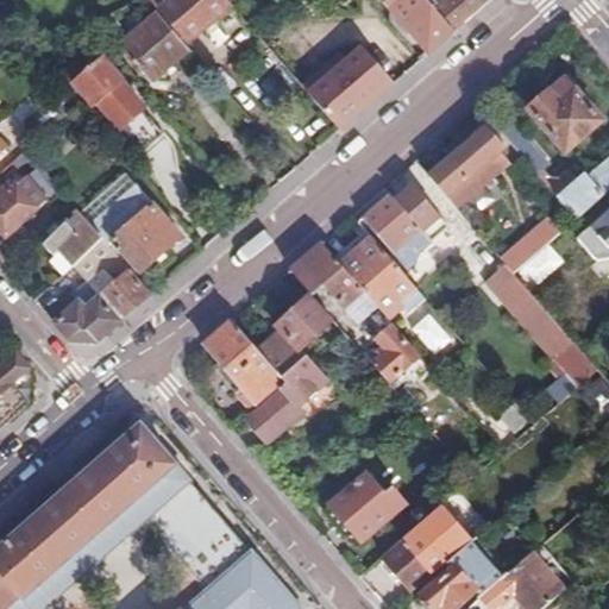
[(177,0),(176,1),(181,6),(169,17),(189,42),(231,6),(225,0),(177,0)]
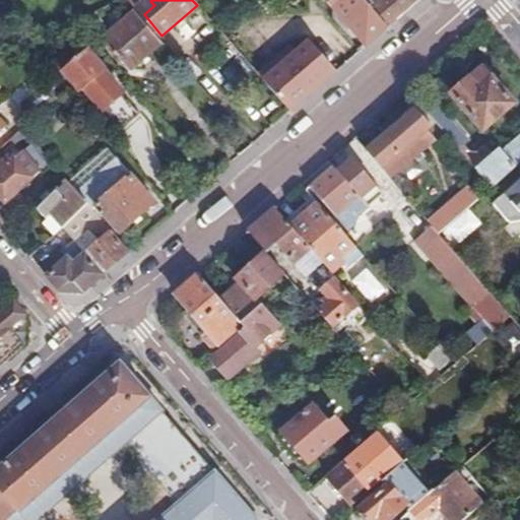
[(364,0),(326,0),(367,45),(388,27),(364,0)]
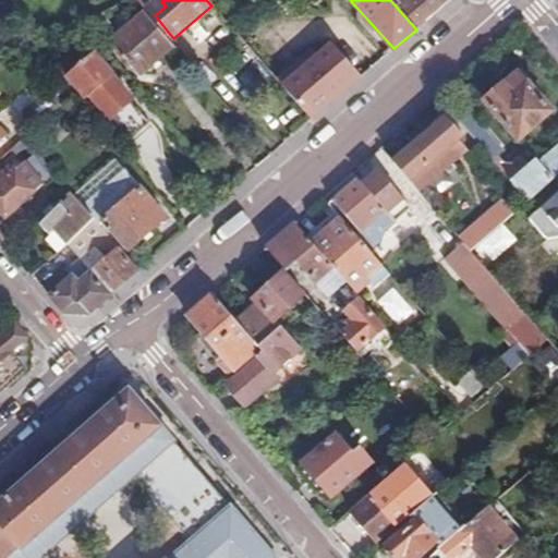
[(390,0),(416,29),(449,0),(390,0)]
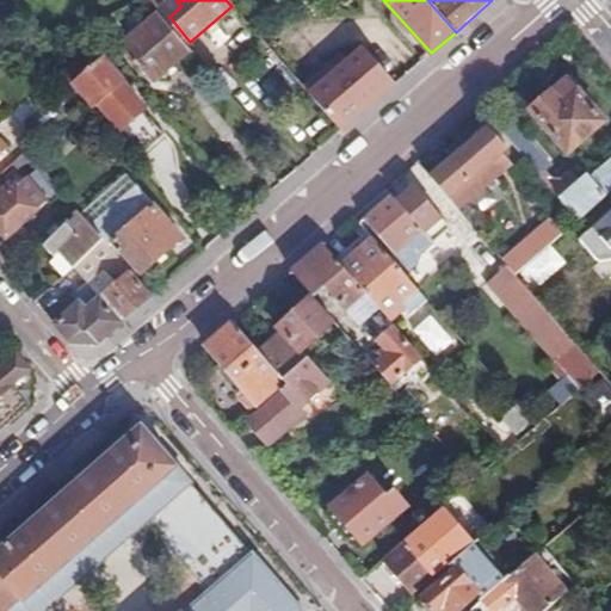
[(187,50),(159,16),(125,43),(155,79),(187,50)]
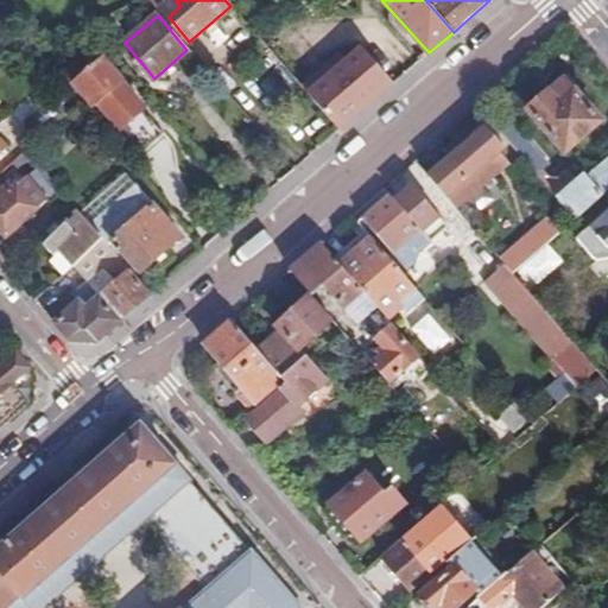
[(303,87),(341,131),(394,83),(362,46),(348,59),(334,73),(328,65),(303,87)]
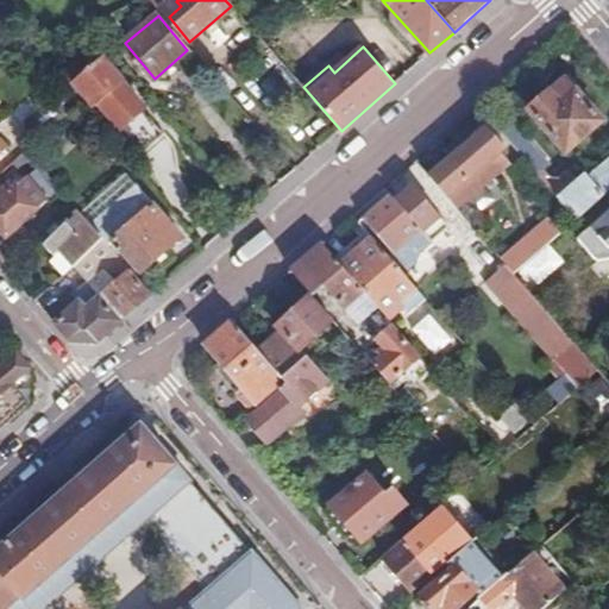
[(93,64),(83,52),(63,69),(95,107),(99,104),(120,127),(143,107),(121,83),(126,79),(106,55),(93,64)]
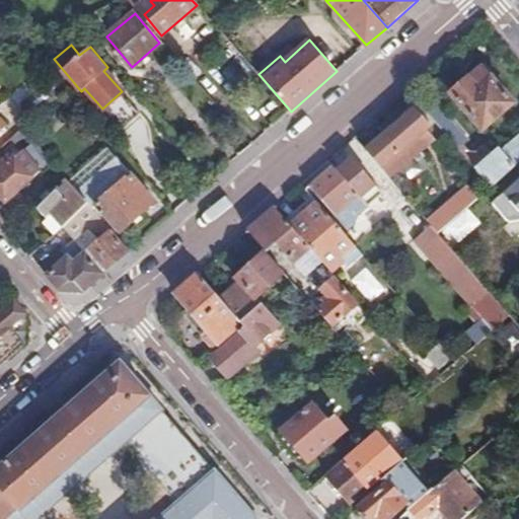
[(292,45),(280,56),(285,62),(297,51),(292,45)]
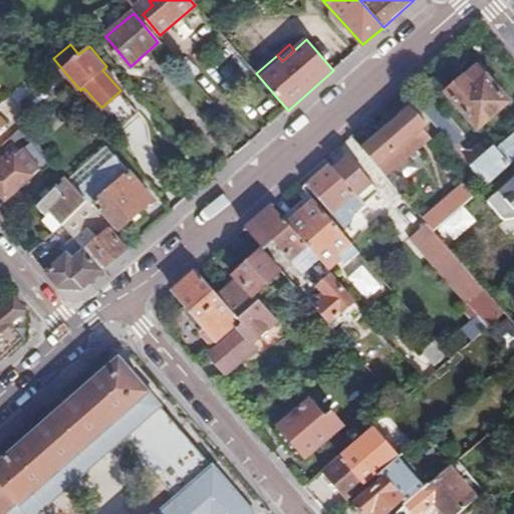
[(447,94),(477,130),(507,102),(484,77),(489,73),(481,65),(447,94)]
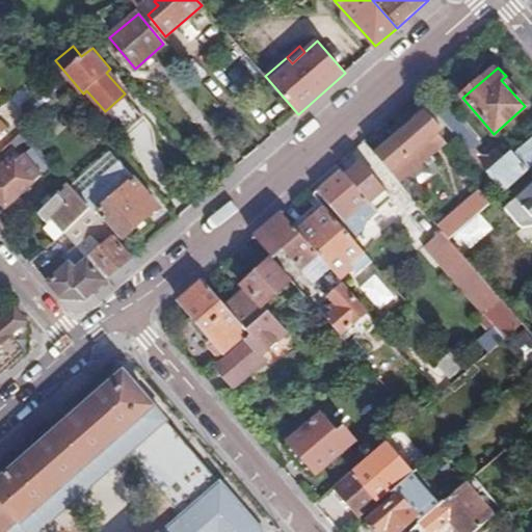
[(35,123),(72,91),(61,79),(47,92),(33,77),(12,95),(35,123)]
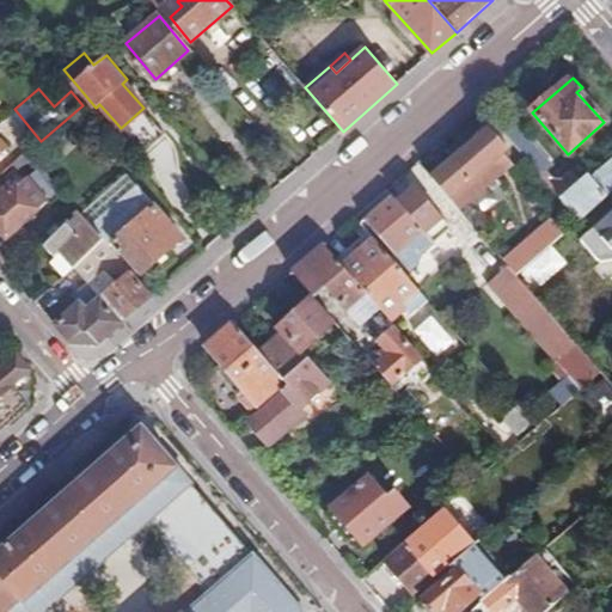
[(489,128),(432,179),(459,210),(513,163),(503,151),(507,148),(489,128)]
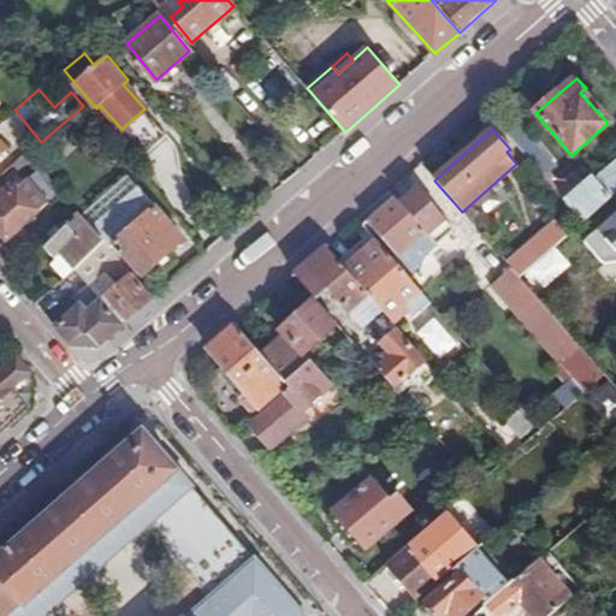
[(0,157),(10,148),(0,136),(0,157)]
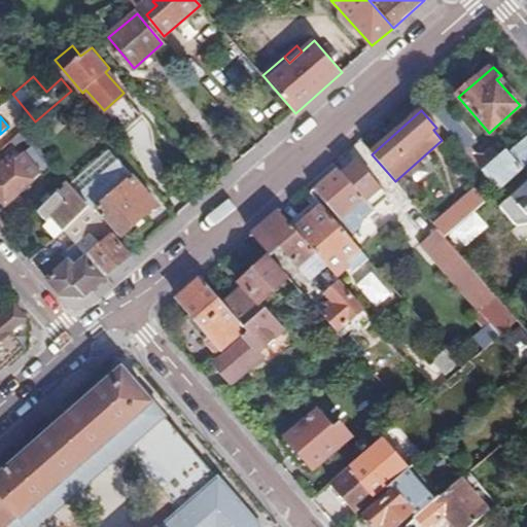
[(458,121),(448,131),(466,152),(477,143),(458,121)]
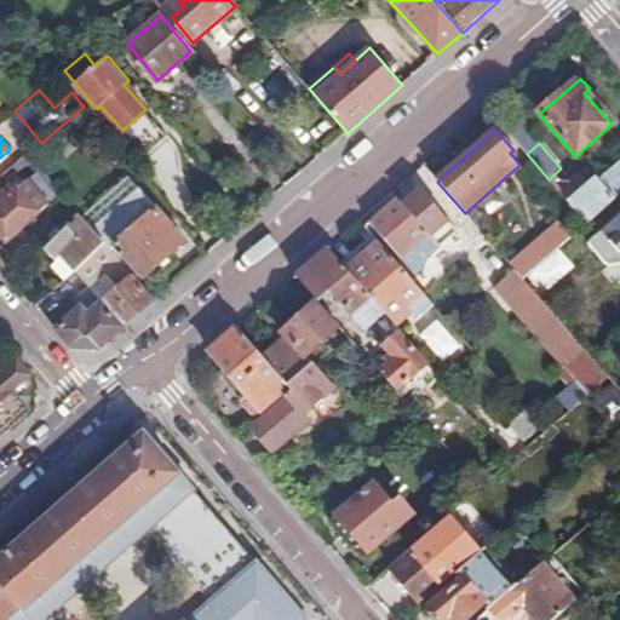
[(619,160),(606,174),(609,178),(612,177),(618,183),(619,181),(619,160)]
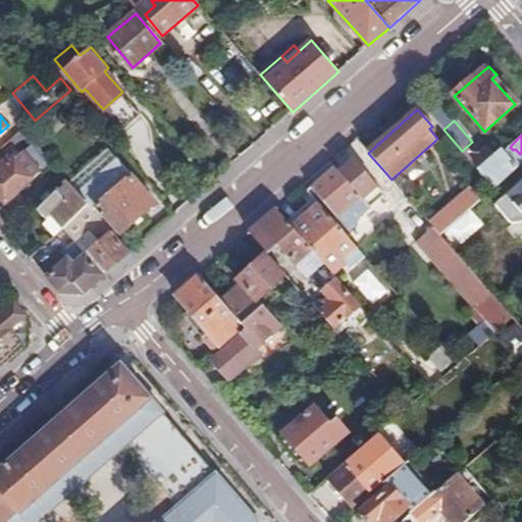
[(521,163),(521,152),(520,154),(515,149),(513,150),(510,147),(480,171),(494,188),(521,163)]
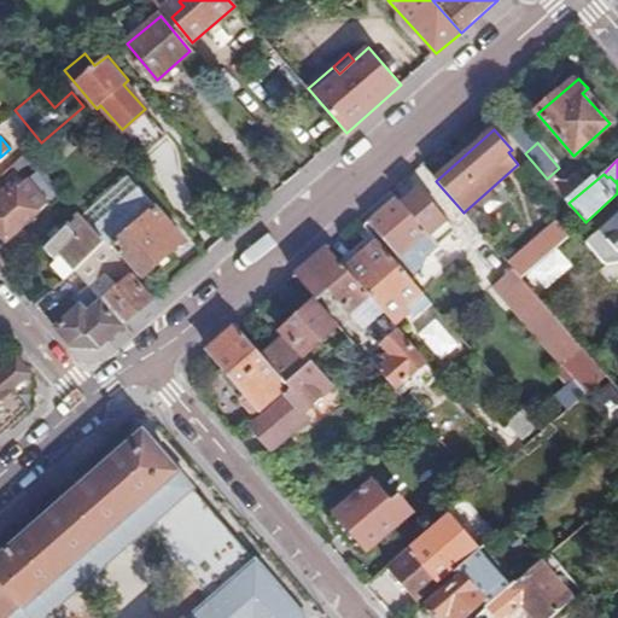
[(128,176),(82,216),(85,220),(92,228),(139,188),(128,176)]
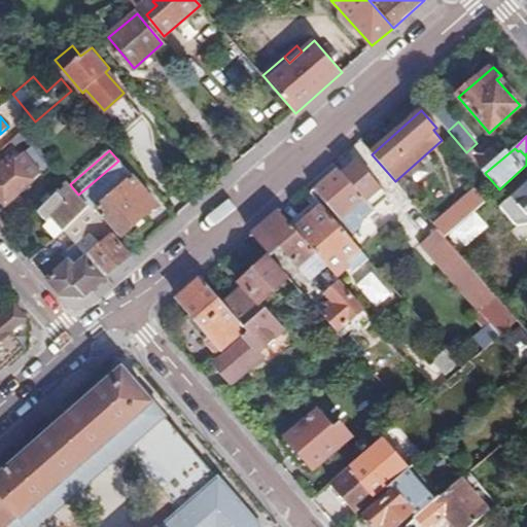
[(0,172),(0,198),(7,206),(21,194),(33,182),(14,160),(11,163),(8,159),(0,166),(0,169),(2,171),(0,172)]
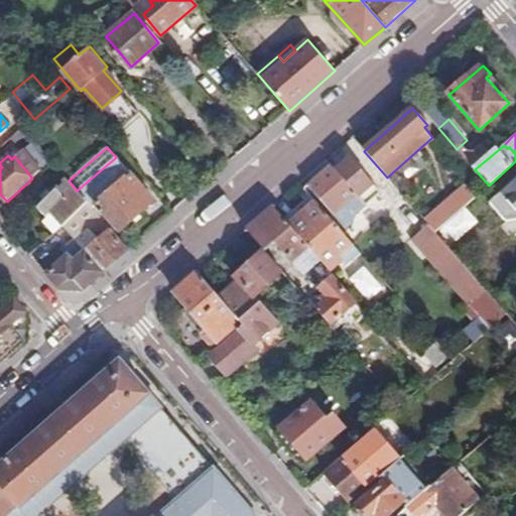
[(89,207),(91,209),(96,204),(119,231),(153,202),(116,157),(77,190),(89,207)]
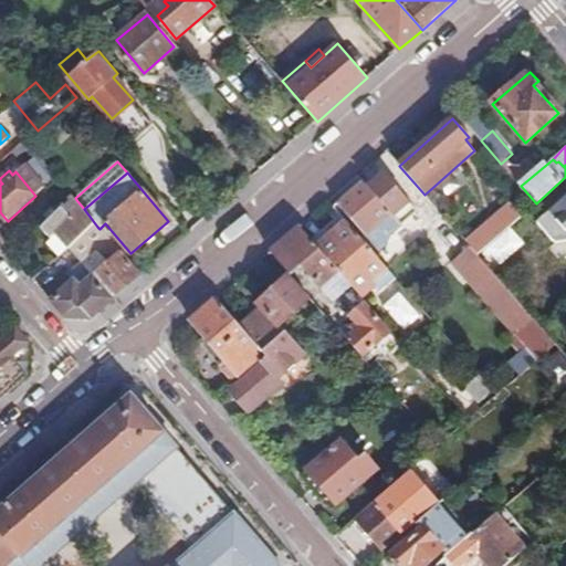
[(363,184),(333,210),(344,222),(375,258),(386,248),(390,238),(418,213),(386,177),(369,191),(363,184)]
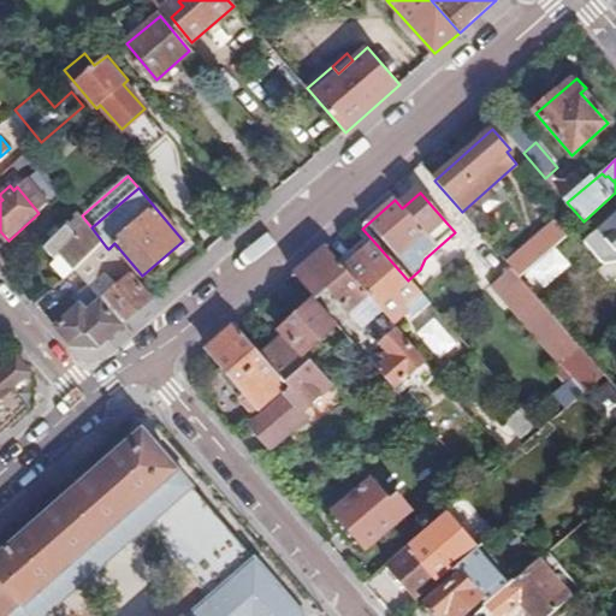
[(106,247),(92,227),(84,219),(66,235),(58,243),(48,252),(58,261),(64,256),(76,272),(106,247)]
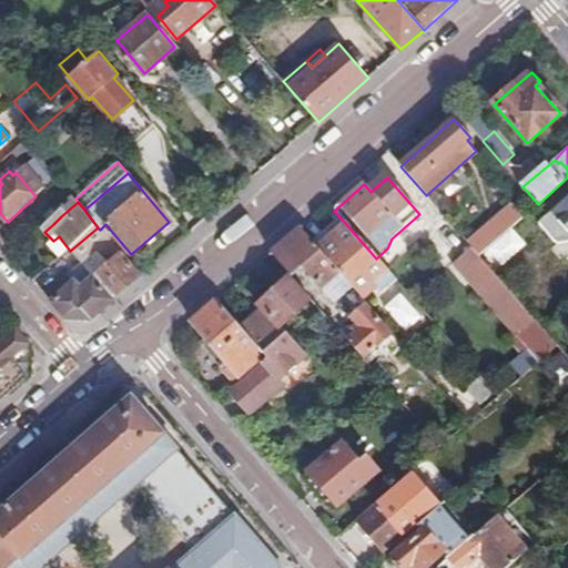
[(495,243),(524,217),(513,204),(483,231),(495,243)]
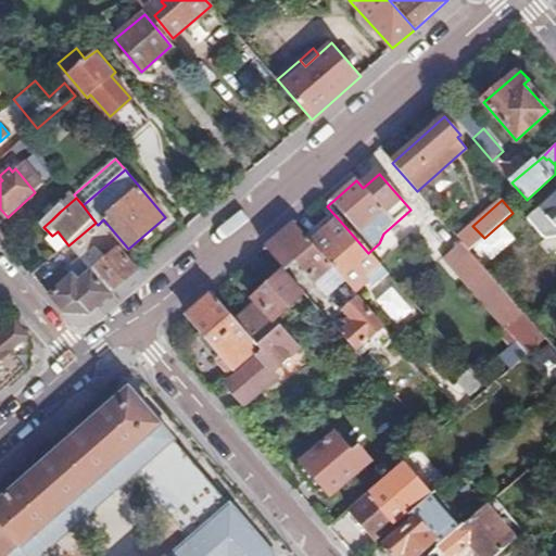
[(8,217),(0,223),(0,238),(3,242),(32,217),(22,204),(8,217)]
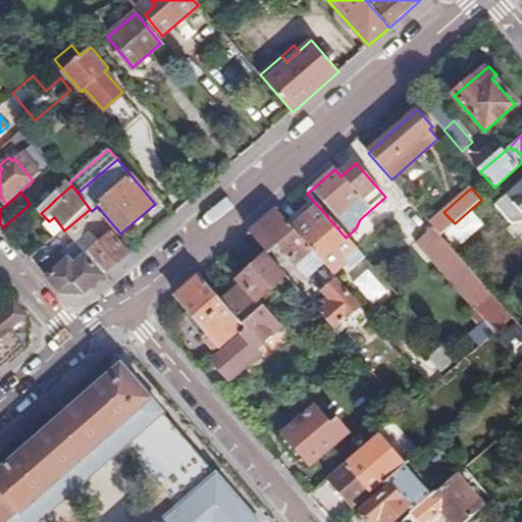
[(49,206),(56,199),(52,194),(45,201),(49,206)]
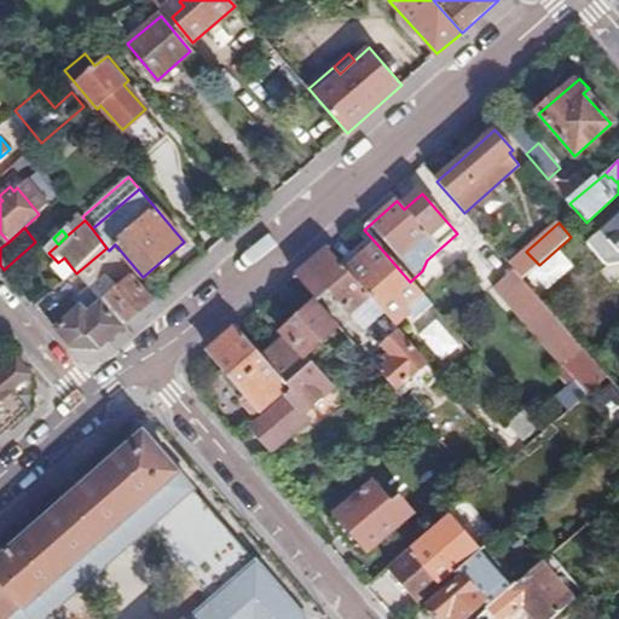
[(410,282),(376,243),(346,270),(371,299),(385,314),(394,325),(410,312),(406,307),(421,295),(410,282)]
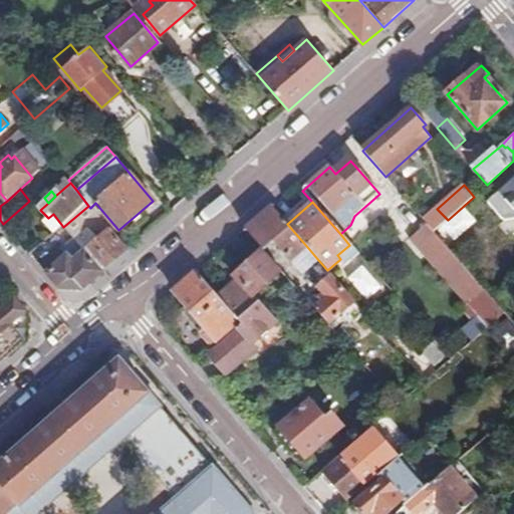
[(513,202),(500,215),(513,230),(513,202)]
